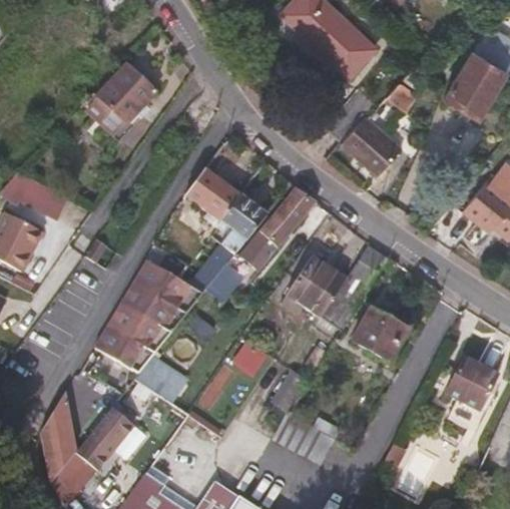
[(375,47),(325,0),(295,0),(283,12),(349,74),(375,47)]
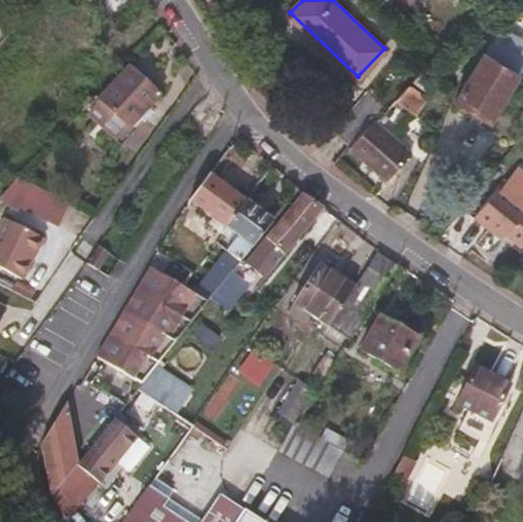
[(522,24),(507,14),(496,32),(491,40),(456,99),(491,119),(522,67),(522,24)]
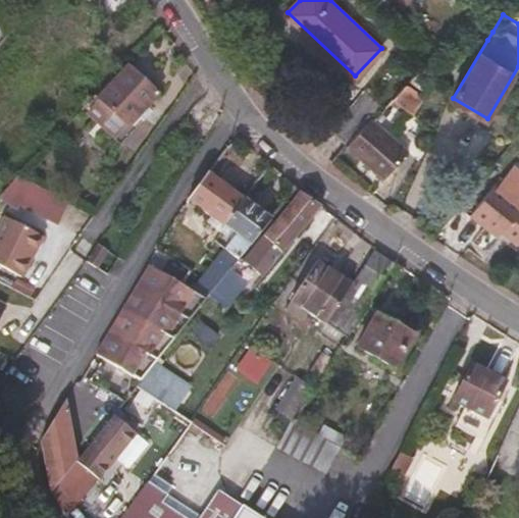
[(426,91),(436,73),(437,72),(426,62),(410,80),(426,91)]
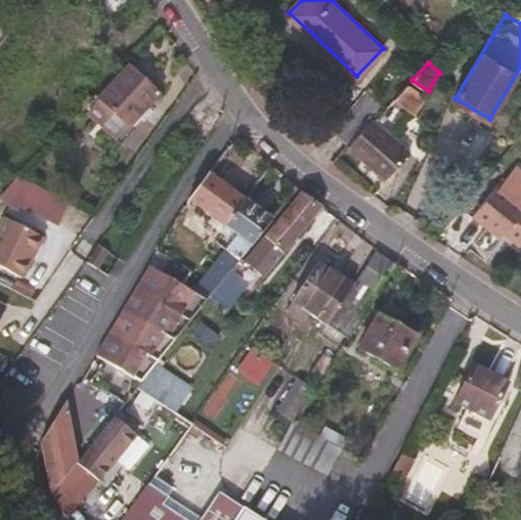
[(115,139),(159,92),(128,65),(99,96),(94,93),(80,107),(115,139)]
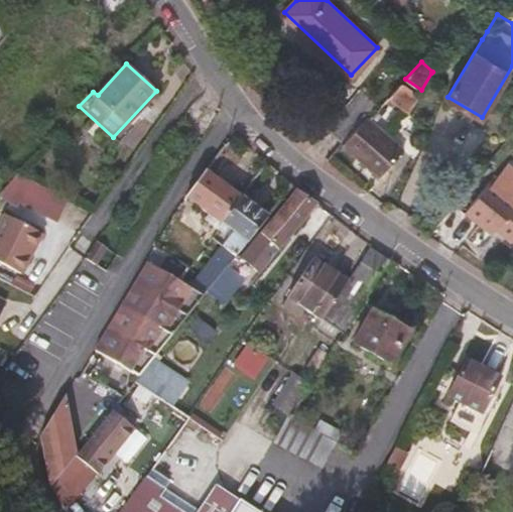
[(409,110),(419,93),(402,82),(390,96),(409,110)]
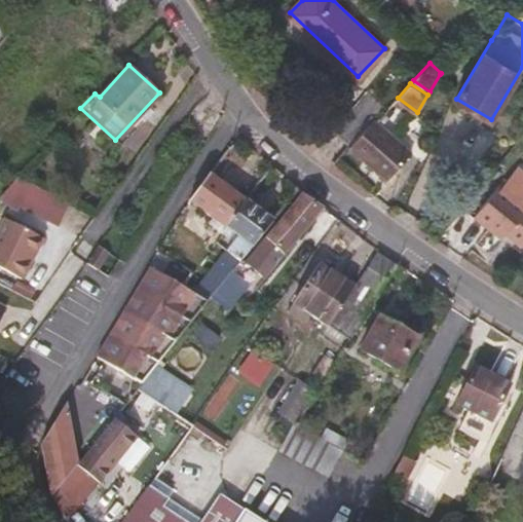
[(375,118),(387,104),(368,88),(336,126),(352,142),(375,118)]
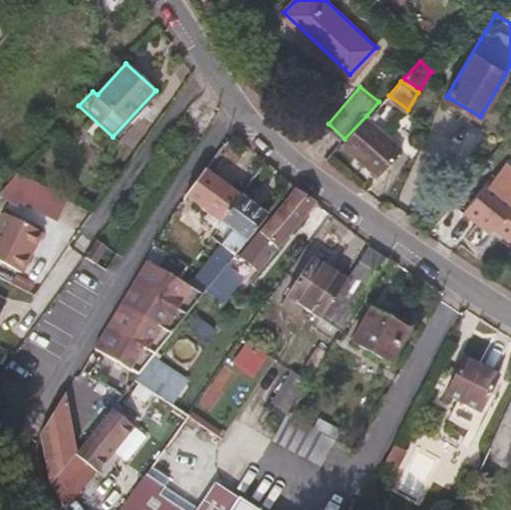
[(404,147),(377,124),(370,116),(366,115),(344,139),(342,142),(379,174),(404,147)]
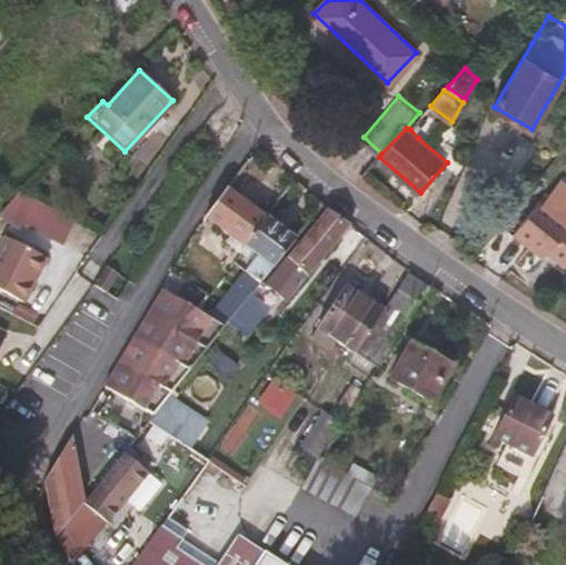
[(565,182),(562,179),(544,200),(542,199),(515,231),(544,256),(549,249),(565,263),(565,182)]
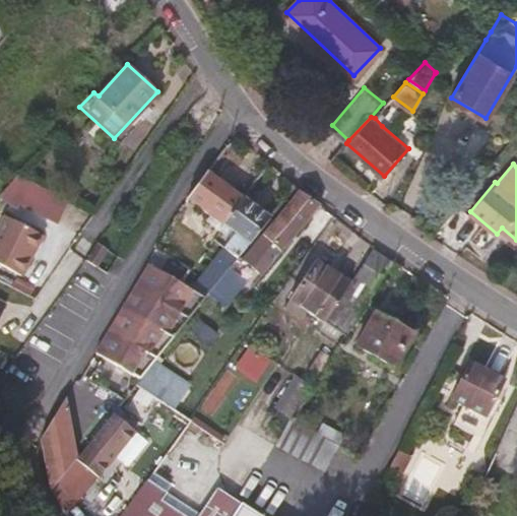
[(18,197),(61,217),(72,191),(16,165),(0,198),(0,201),(13,208),(18,197)]
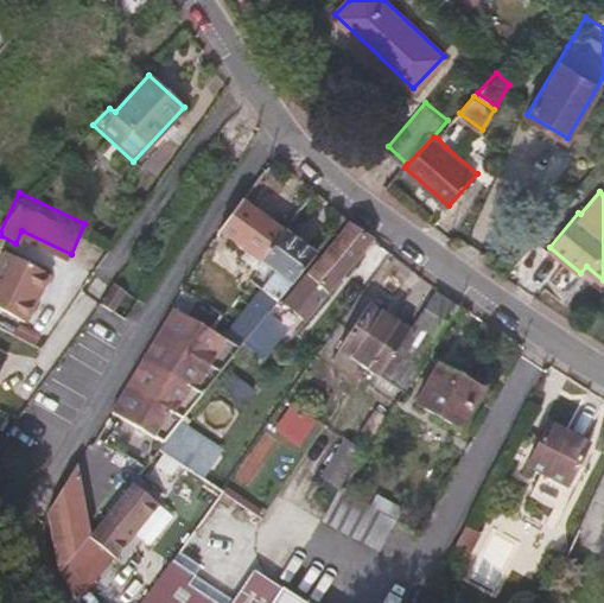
[(261,260),(284,230),(241,200),(220,229),(261,260)]
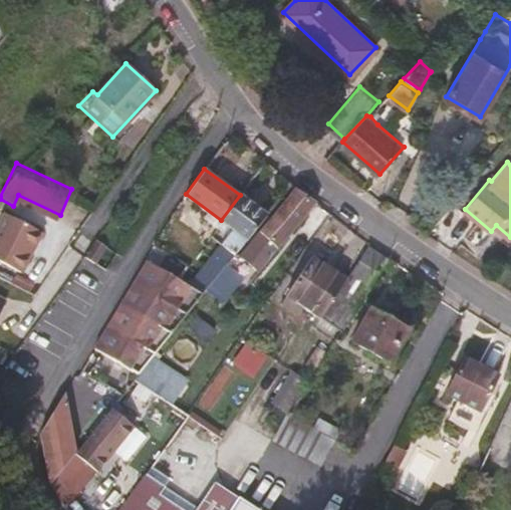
[(247,279),(263,258),(265,259),(268,259),(316,199),(295,185),(248,245),(245,244),(233,260),(209,290),(223,301),(242,278),(246,280),(247,279)]
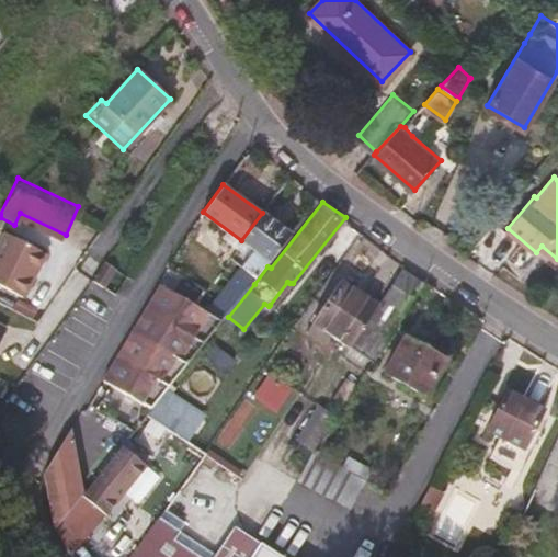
[(268,266),(292,235),(262,213),(241,240),(229,257),(241,265),(237,271),(254,284),(268,266)]
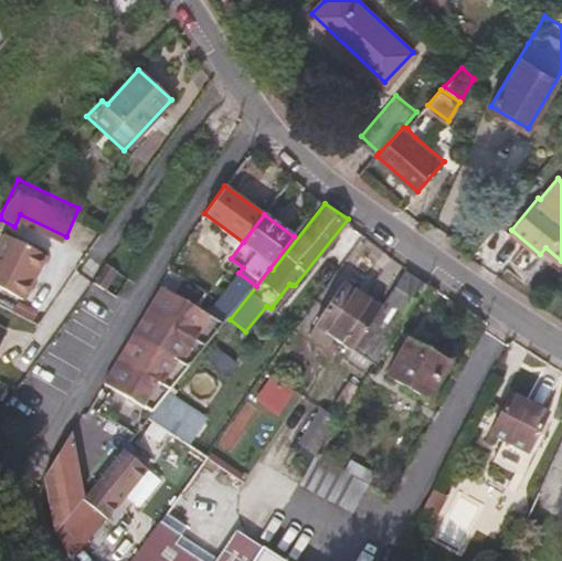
[(0,286),(22,297),(44,254),(6,234),(0,245),(0,286)]
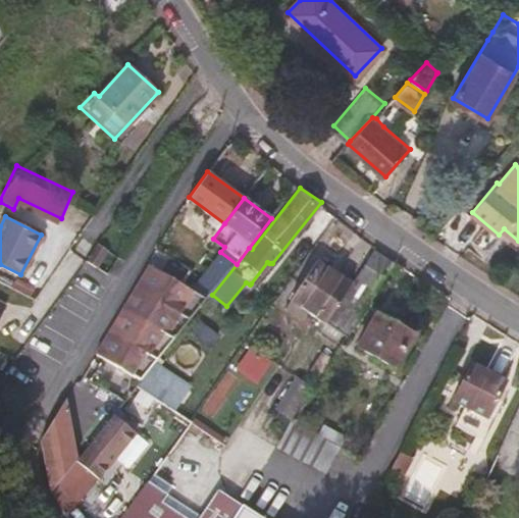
[(97,265),(108,248),(98,241),(86,257),(97,265)]
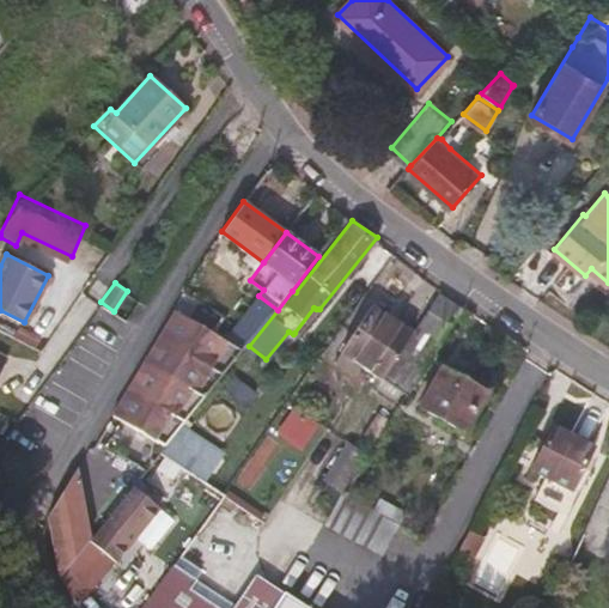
[(406,394),(461,309),(438,293),(412,332),(382,378),(406,394)]
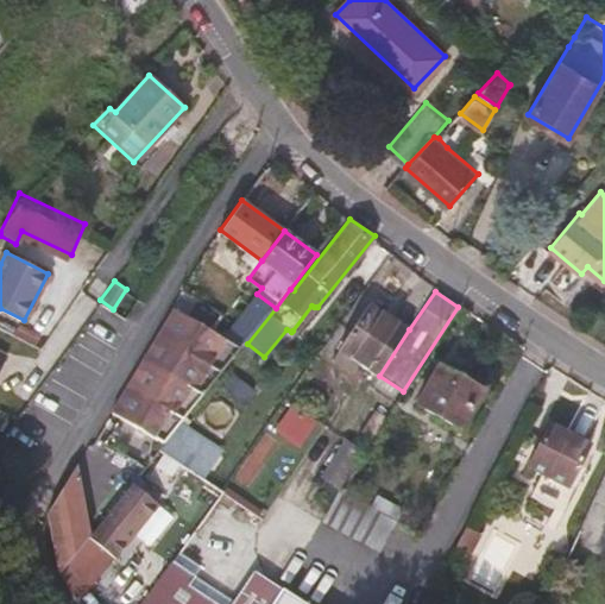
[(247,344),(276,308),(257,294),(228,334),(245,346),(247,344)]
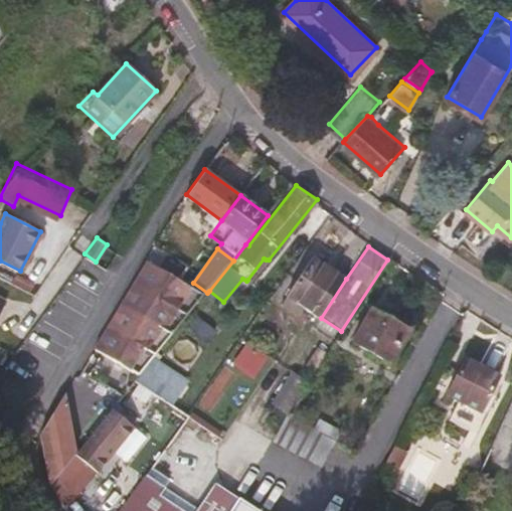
[(321,318),(346,279),(312,257),(287,295),(321,318)]
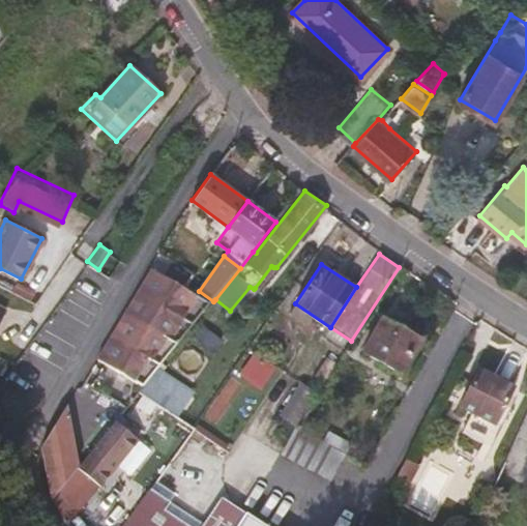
[(159,367),(213,301),(199,291),(194,288),(192,290),(152,268),(93,363),(104,370),(109,363),(143,386),(159,367)]
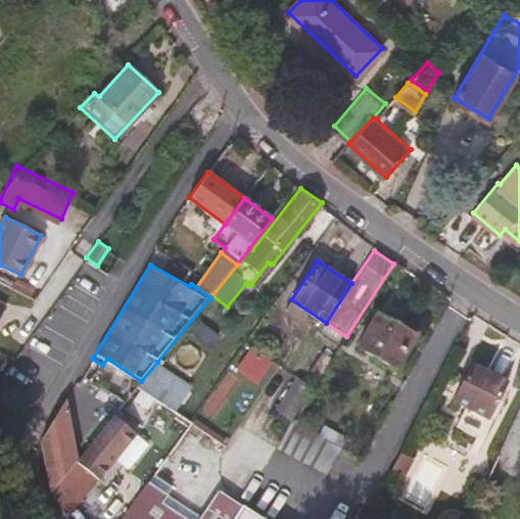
[(396,368),(415,334),(377,313),(359,346),(396,368)]
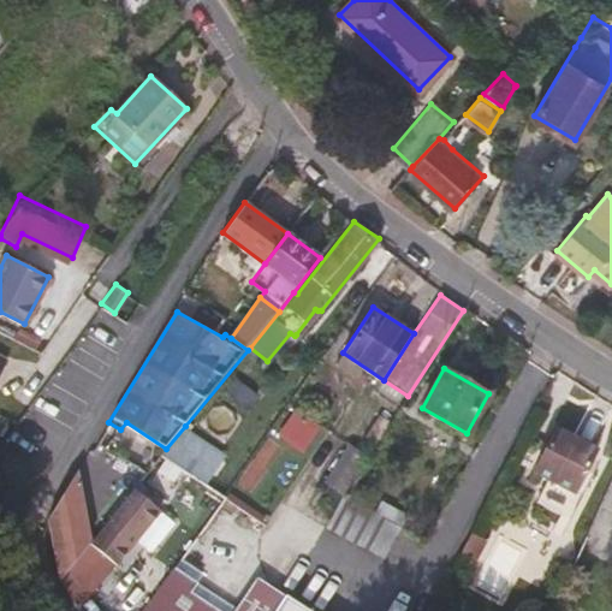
[(205,484),(224,454),(185,426),(166,449),(162,455),(205,484)]
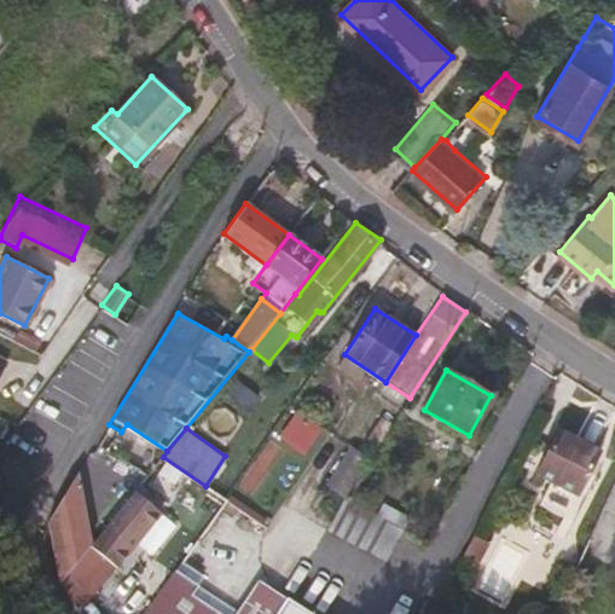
[(576,493),(599,450),(558,430),(537,473),(576,493)]
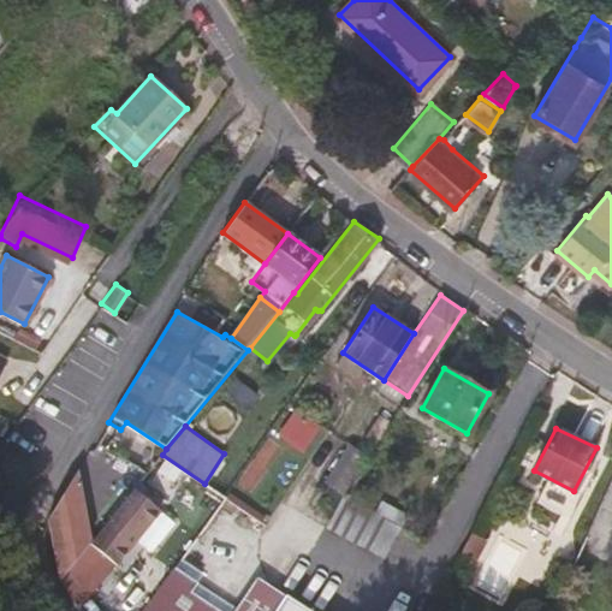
[(352,438),(330,478),(352,492),(375,451),(352,438)]
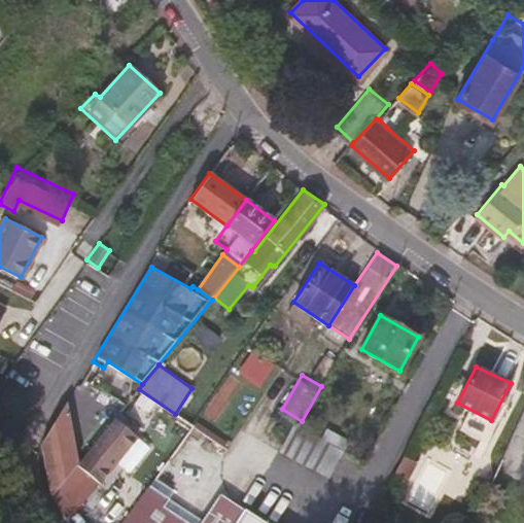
[(81,464),(70,407),(51,436),(62,488),(81,464)]
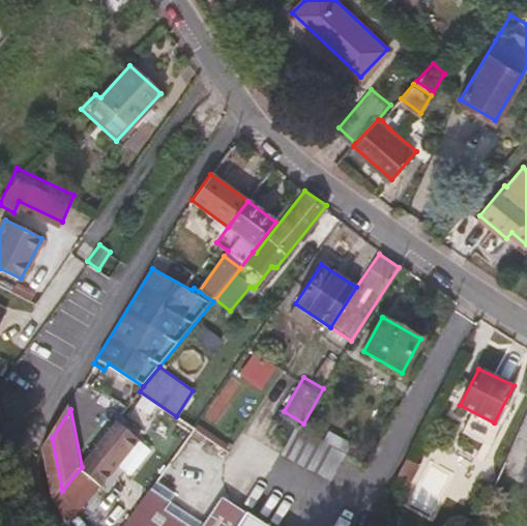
[(330,479),(343,456),(295,429),(280,453),(330,479)]
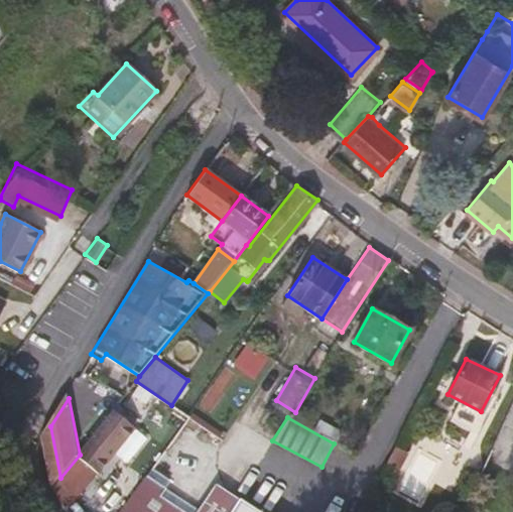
[(407,464),(420,424),(405,420),(393,460),(407,464)]
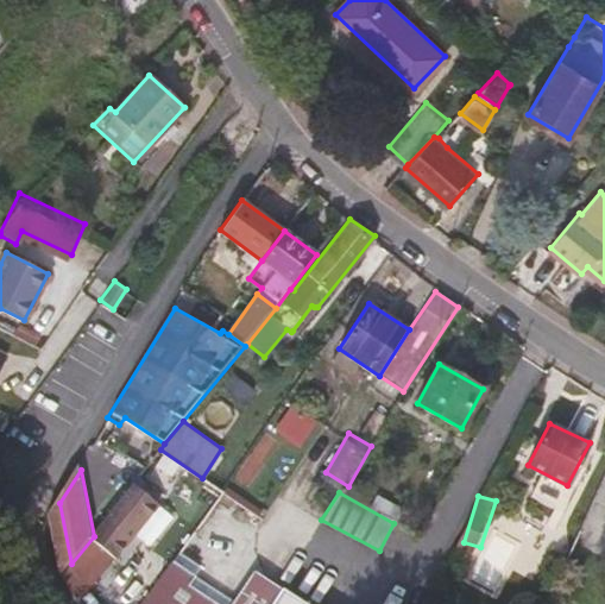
[(111,570),(127,549),(102,524),(94,536),(71,564),(82,584),(102,562),(111,570)]
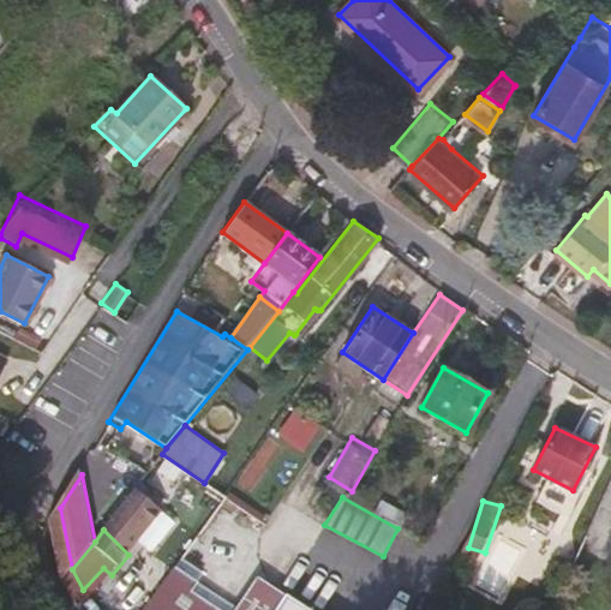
[(610,566),(607,564),(597,586),(610,593),(610,566)]
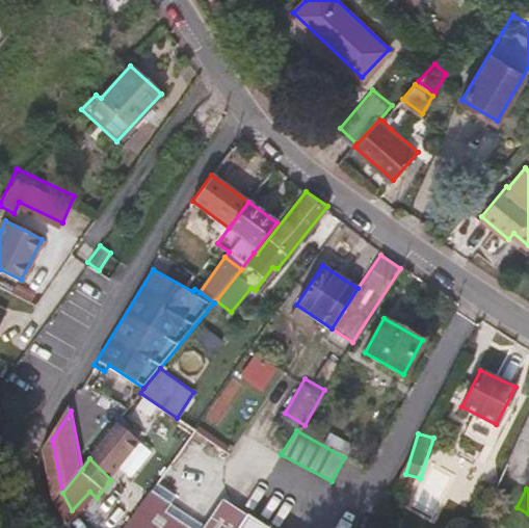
[(228,527),(209,517),(201,527),(190,527),(182,522),(165,510),(169,502),(151,490),(124,527),(269,527),(247,513),(238,527),(228,527)]
